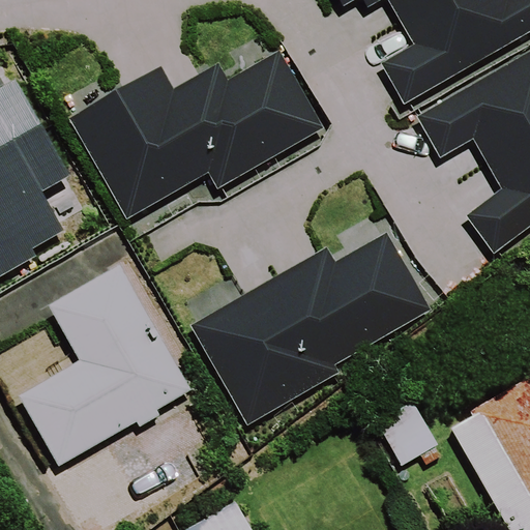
[(529,0),(341,0),(344,5),(353,0),(364,0),(370,7),(381,0),(387,0),(413,45),(381,63),(404,105),(529,32),(529,0)]
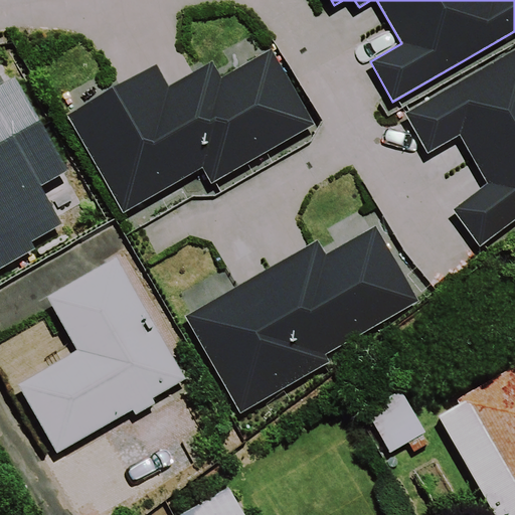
[(210,184),(315,126),(271,47),(222,75),(213,59),(170,83),(158,62),(66,115),(122,212),(201,167),(210,184)]
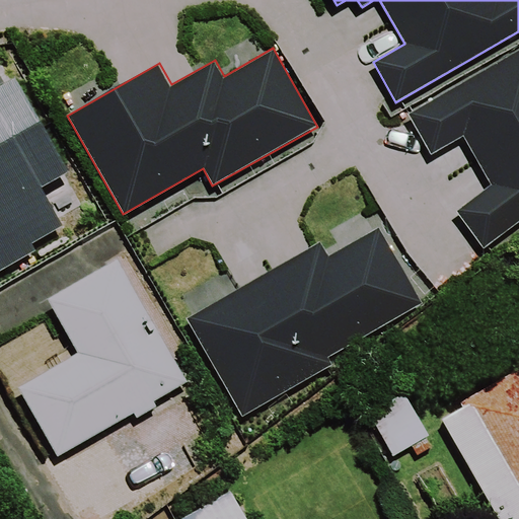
[(518,51),(409,114),(431,156),(463,138),(490,187),(455,212),(484,250),(518,222),(518,51)]
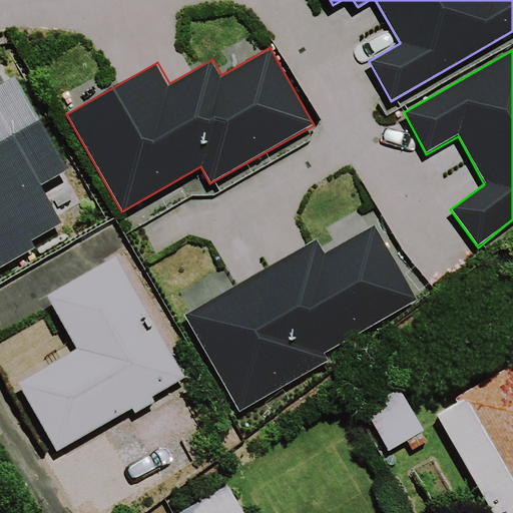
[(41,184),(68,169),(15,76),(0,84),(0,267),(36,247),(32,239),(63,222),(41,184)]
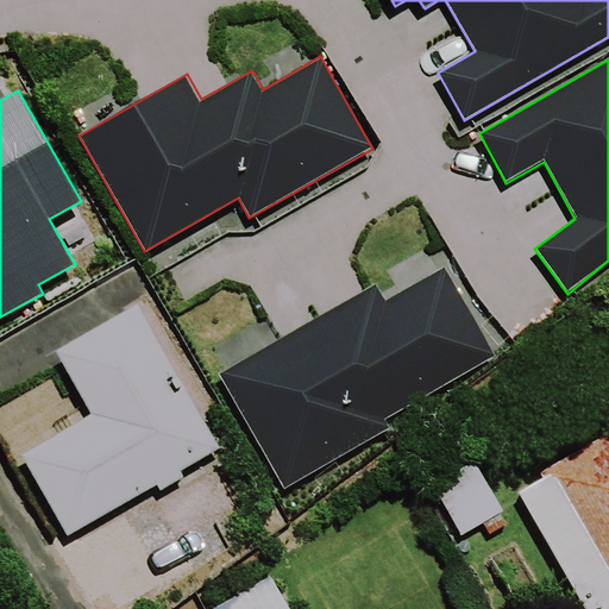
[(219,375),(286,490),(391,428),(385,419),(495,357),(443,267),(384,301),(375,284),(219,375)]
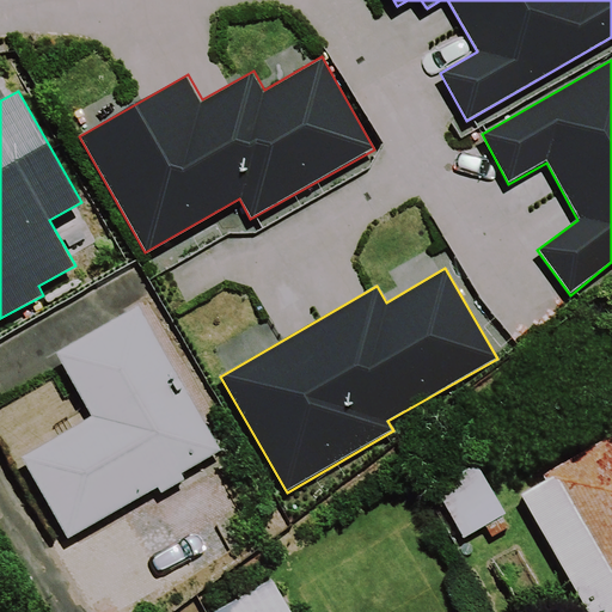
[(221,452),(139,305),(56,350),(93,416),(23,456),(68,537),(159,487),(161,493),(185,479),(183,473),(221,452)]
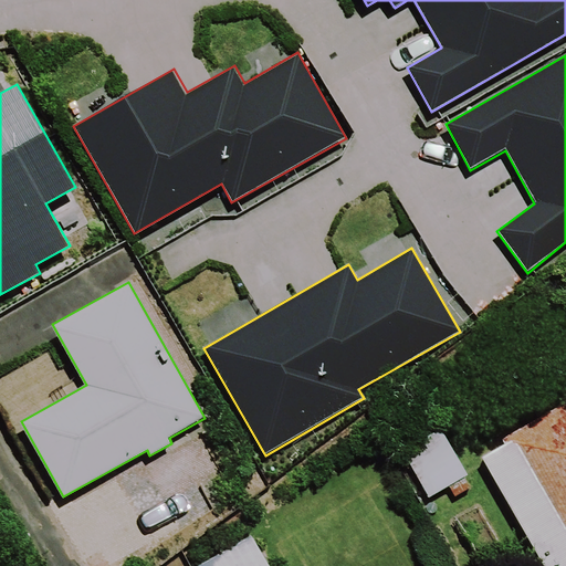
[(565,565),(565,402),(511,435),(513,438),(482,456),(545,565),(565,565)]
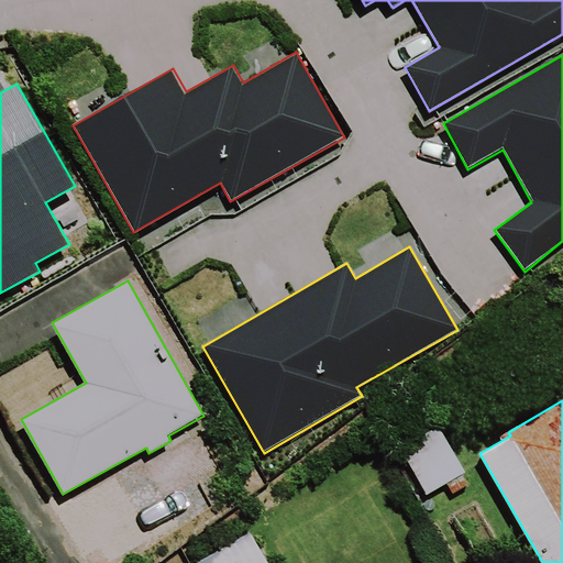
[(392,456),(415,501),(437,490),(443,503),(462,494),(433,435),(392,456)]
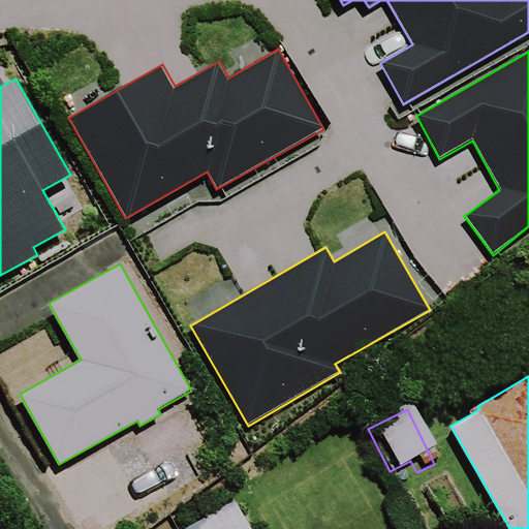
[(249,528),(234,500),(184,528),(249,528)]
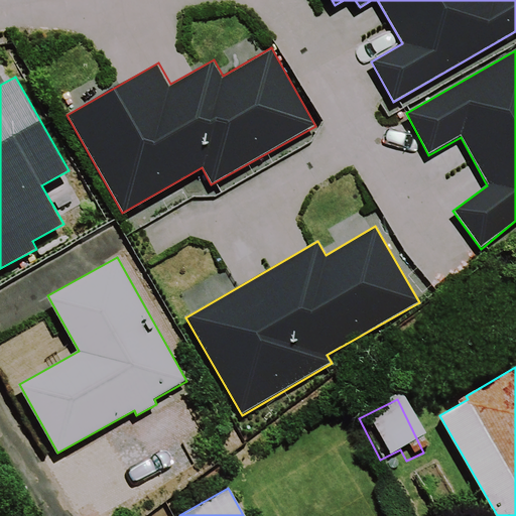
All buildings are outlined.
